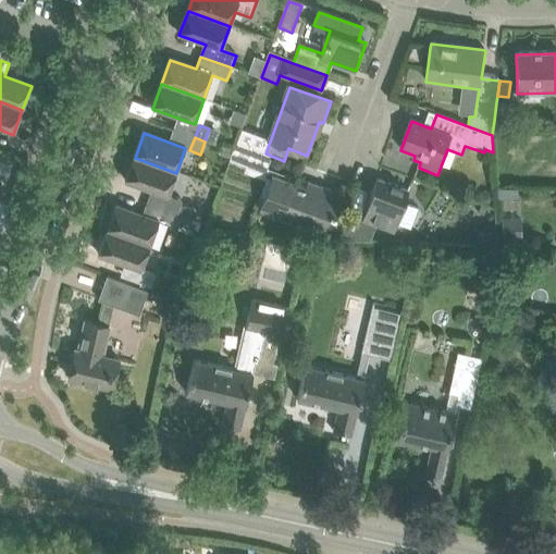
[(267,175),(273,158),(237,144),(230,162),(267,175)]
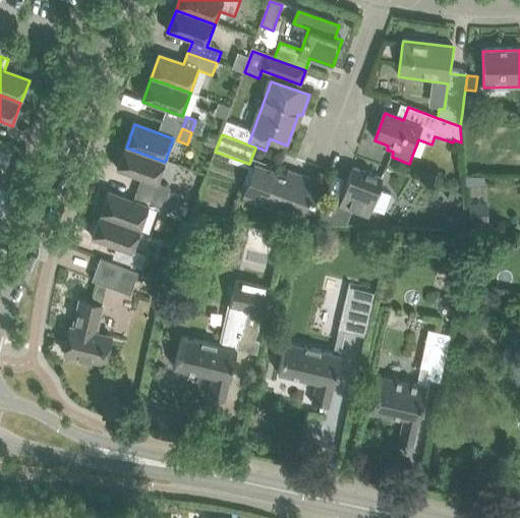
[(117,170),(157,185),(165,162),(126,148),(117,170)]
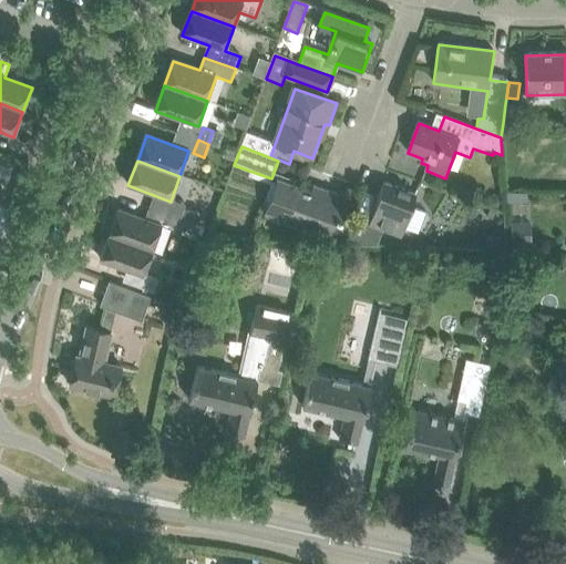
[(335,218),(341,221),(349,200),(314,187),(311,194),(302,191),(302,188),(279,180),(266,217),(306,236),(309,226),(329,234),(335,218)]
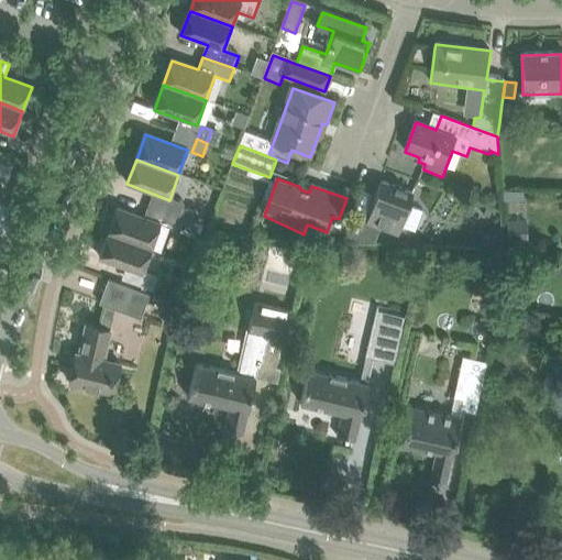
[(398,234),(414,194),(403,190),(382,183),(368,221),(354,216),(346,237),(343,244),(375,245),(382,228),(398,234)]
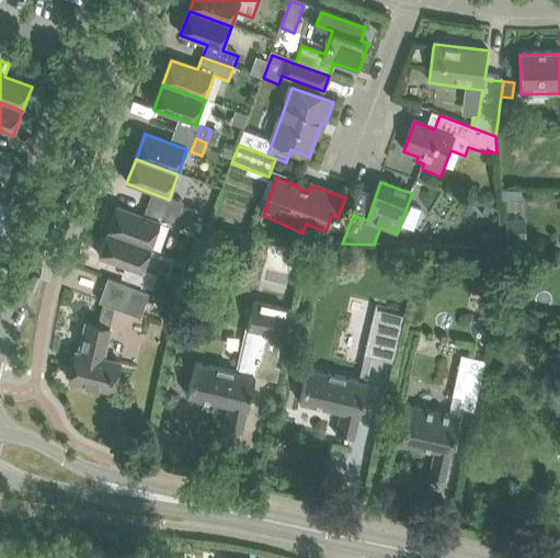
[(173,201),(169,213),(180,217),(190,220),(193,213),(182,208),(184,204),(173,201)]
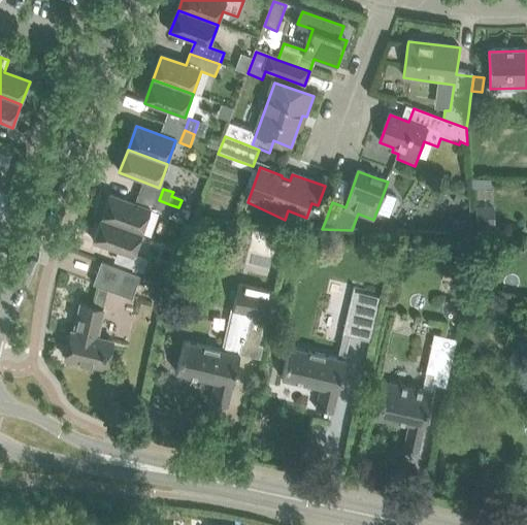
[(151,210),(110,196),(102,220),(142,233),(151,210)]
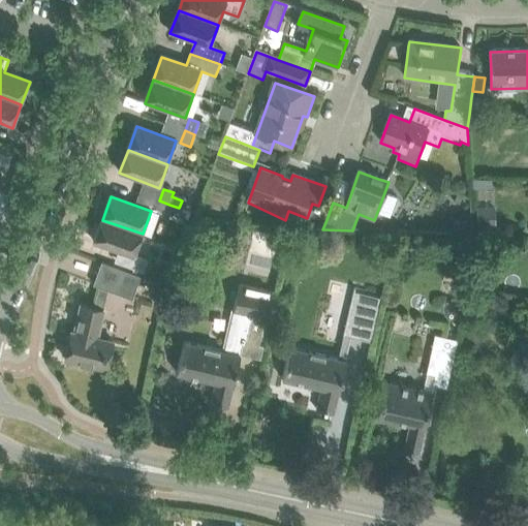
[(155,213),(165,216),(169,205),(159,200),(155,213)]
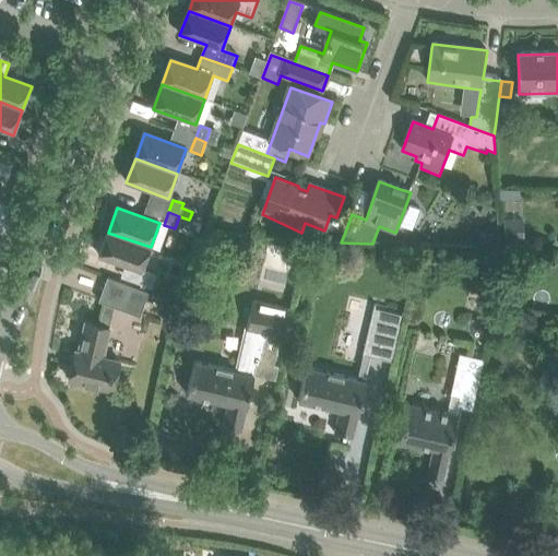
[(99,257),(142,272),(151,247),(108,233),(99,257)]
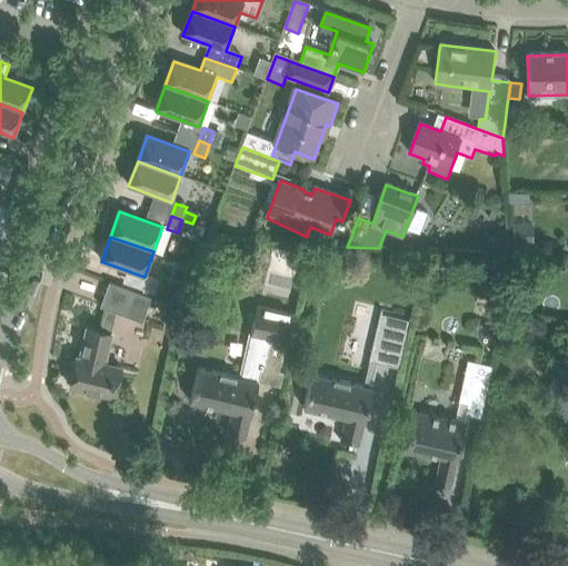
[(537,267),(537,259),(520,257),(519,265),(537,267)]
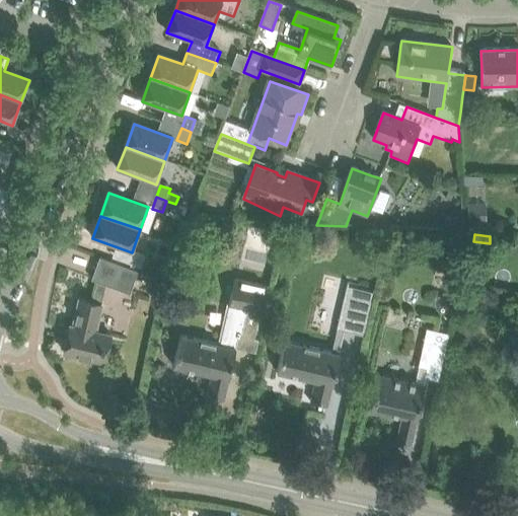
[(146,258),(136,253),(132,266),(141,269),(146,258)]
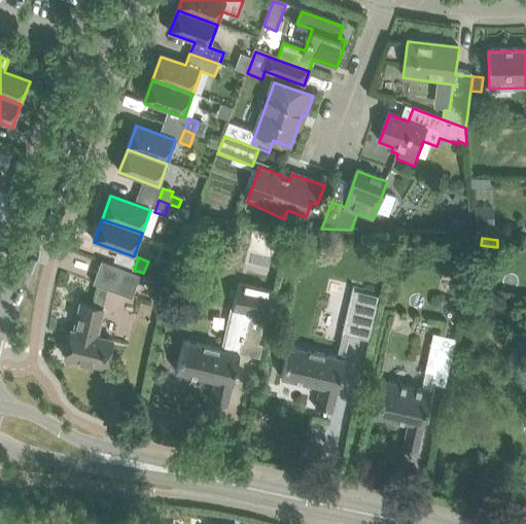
[(141,277),(102,263),(94,285),(133,300),(141,277)]
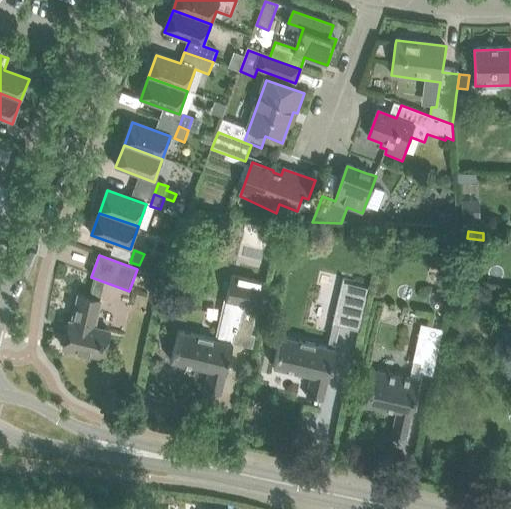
[(225,303),(230,304),(223,332),(250,338),(262,282),(236,276),(235,277),(231,276),(225,303)]
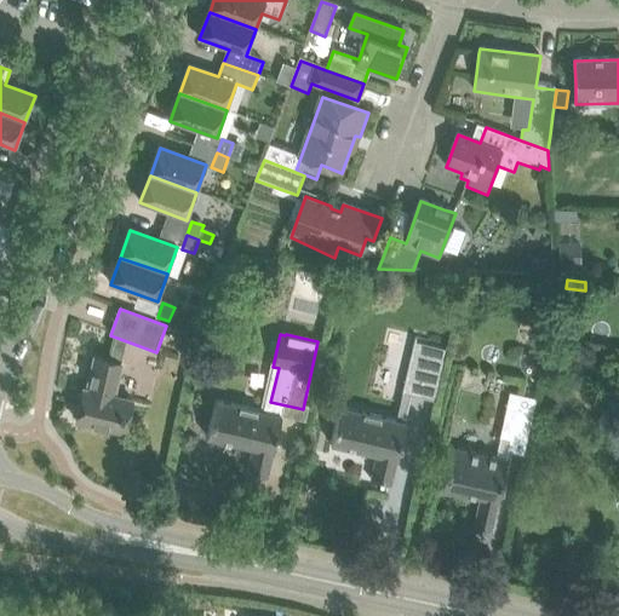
[(447,351),(414,343),(401,396),(395,422),(340,410),(332,445),(377,456),(372,482),(393,487),(406,425),(405,425),(411,398),(435,404),(447,351)]
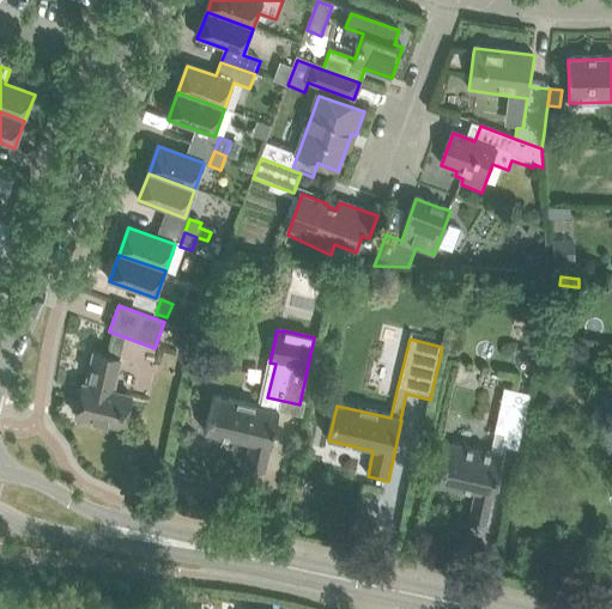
[(113,393),(121,361),(95,354),(88,387),(84,385),(76,418),(125,428),(132,397),(113,393)]
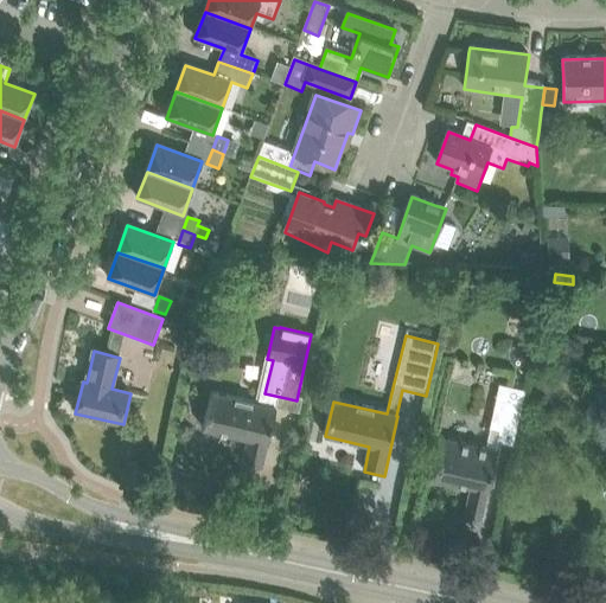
[(499,443),(512,447),(524,391),(499,386),(485,449),(442,440),(433,480),(472,488),(465,518),(483,521),(498,451),(497,451),(499,443)]
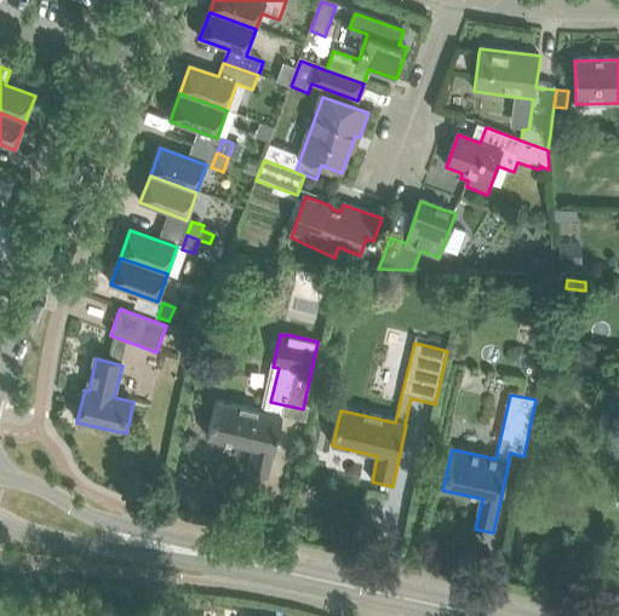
[(248,476),(269,479),(282,419),(216,403),(208,439),(253,450),(248,476)]
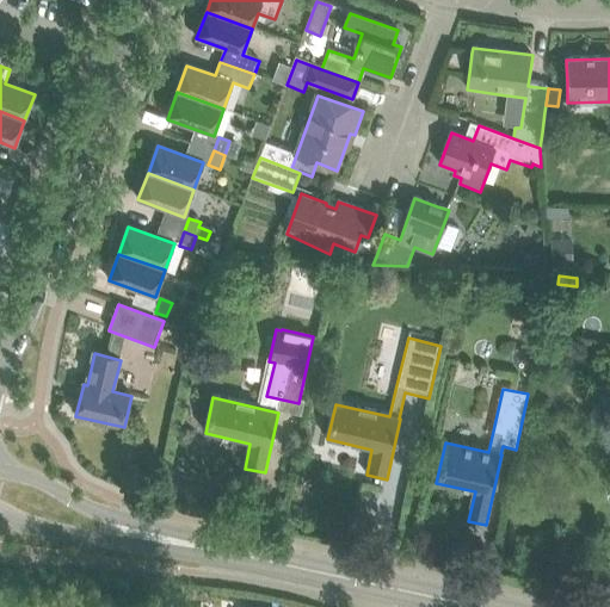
[(601,588),(591,587),(589,599),(599,600),(598,602),(609,604),(609,588),(601,587),(601,588)]
